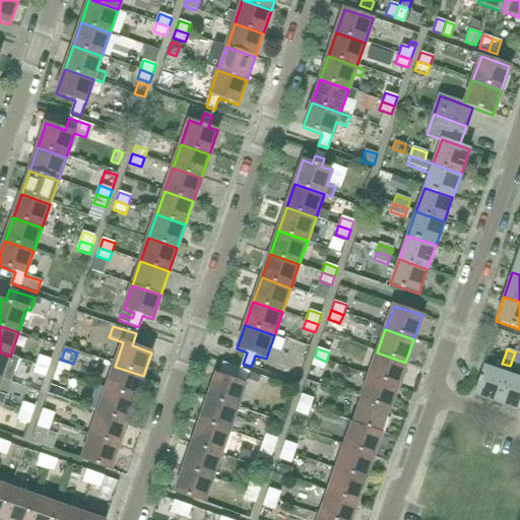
[(0,378),(2,379),(10,356),(0,352),(0,378)]
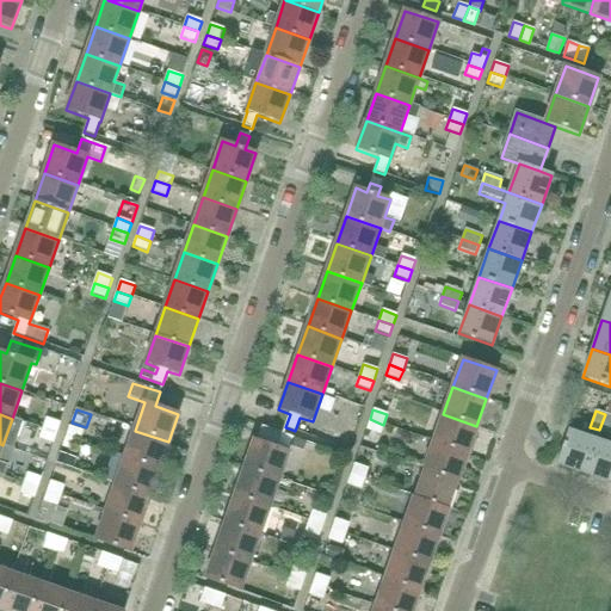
[(467,454),(476,426),(443,414),(433,442),(467,454)]
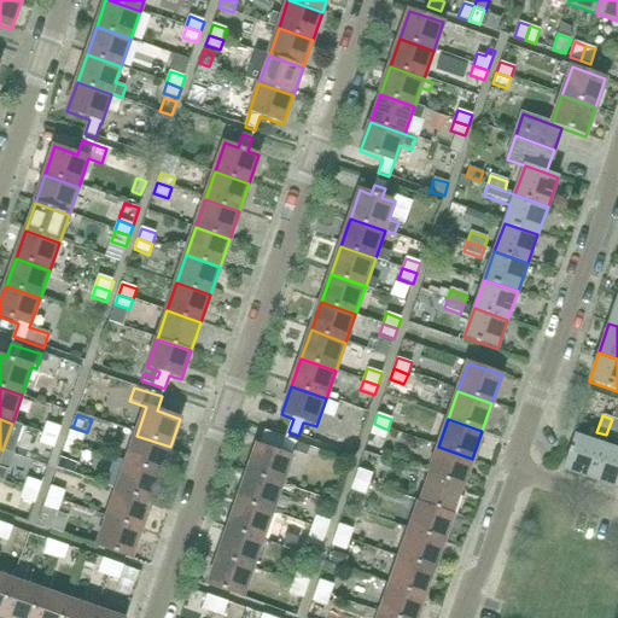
[(617,420),(612,419),(606,435),(616,438),(617,432),(617,420)]
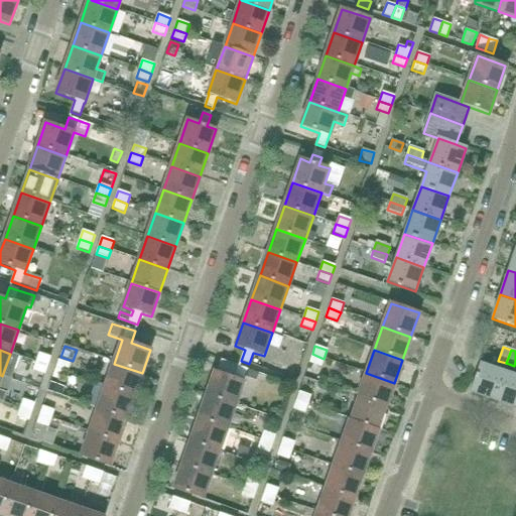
[(36,363),(48,367),(51,358),(39,354),(36,363)]
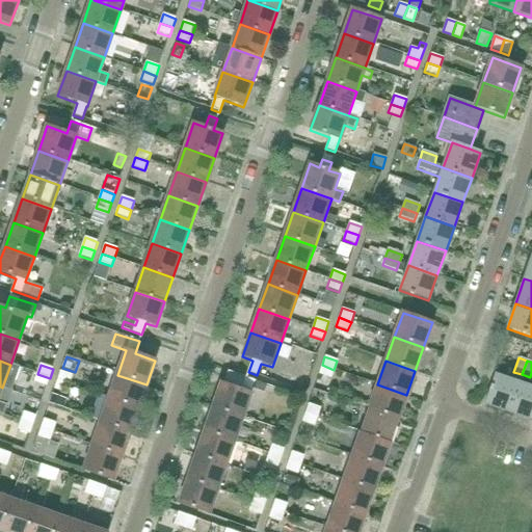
[(328,387),(334,370),(322,365),(316,382),(328,387)]
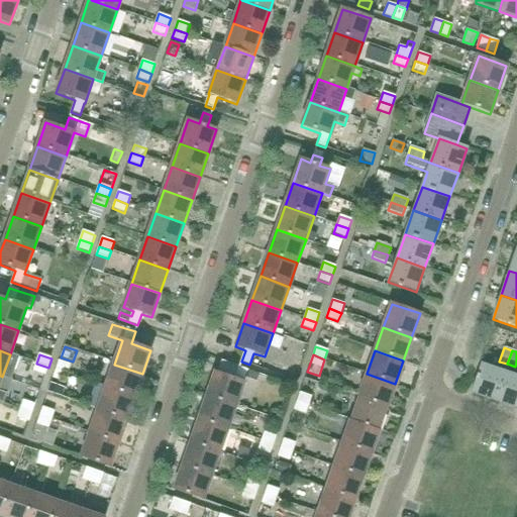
[(56,370),(68,375),(71,366),(59,362),(56,370)]
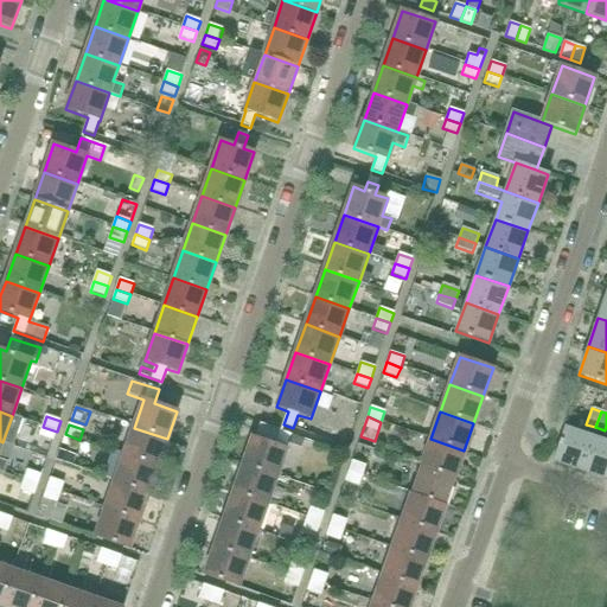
[(53,442),(57,432),(43,427),(39,436),(53,442)]
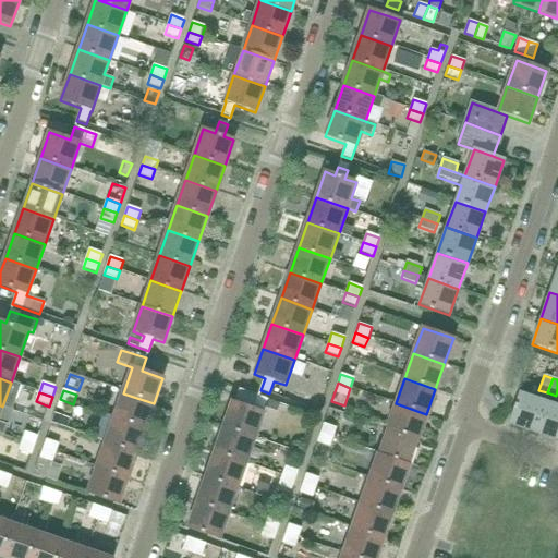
[(145,429),(154,403),(123,393),(114,419),(145,429)]
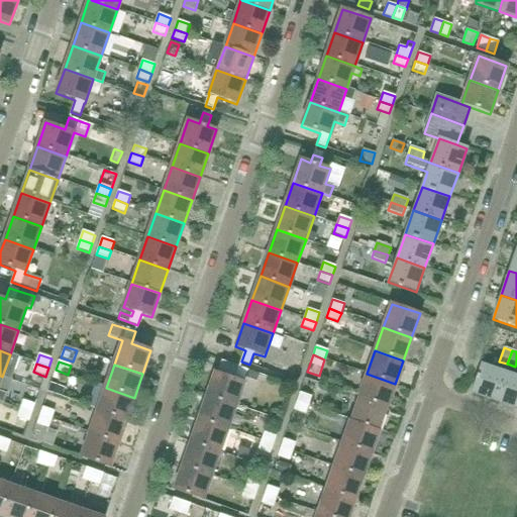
[(495,401),(504,373),(481,365),(471,393),(495,401)]
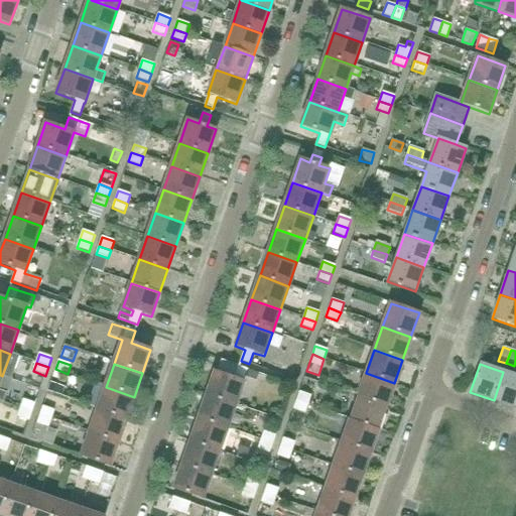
[(243,382),(248,370),(239,367),(235,379),(215,372),(207,396),(235,406),(243,382)]
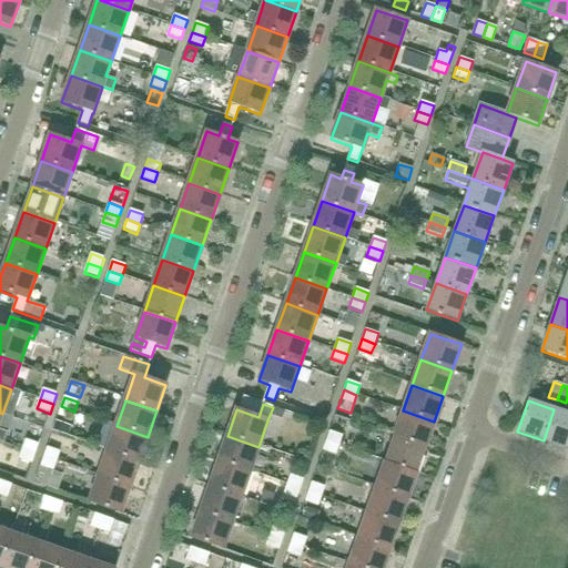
[(71,421),(74,412),(61,406),(58,416),(71,421)]
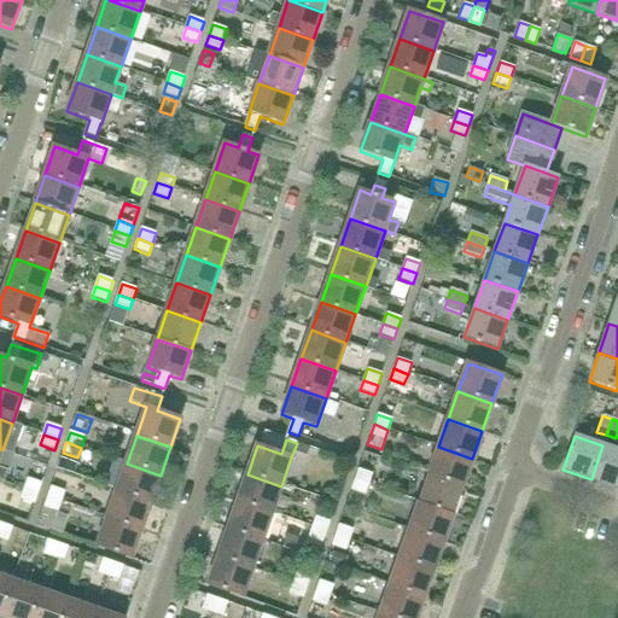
[(617,488),(617,450),(602,445),(592,479),(617,488)]
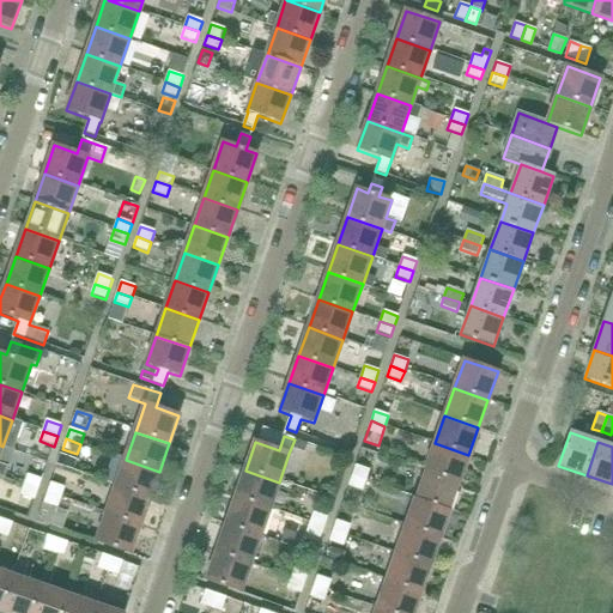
[(459,483),(468,455),(435,443),(425,471),(459,483)]
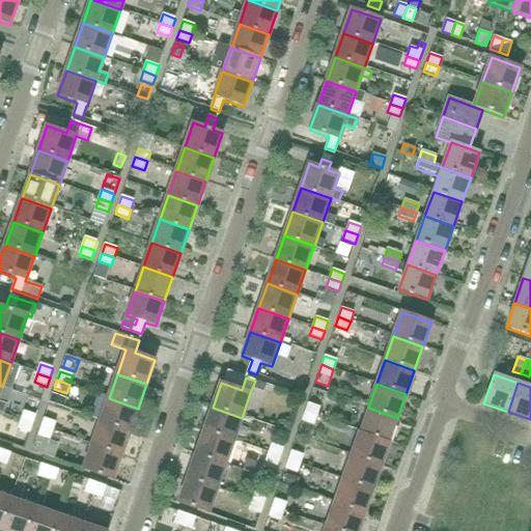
[(62,409),(66,399),(53,394),(49,403),(62,409)]
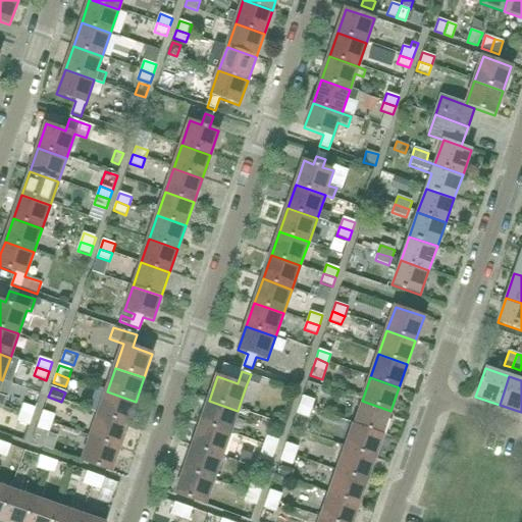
[(311,410),(317,393),(305,388),(299,406),(311,410)]
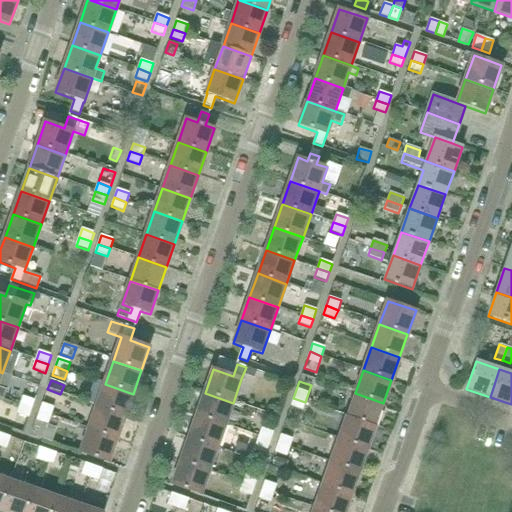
[(125,416),(133,394),(105,384),(97,407),(125,416)]
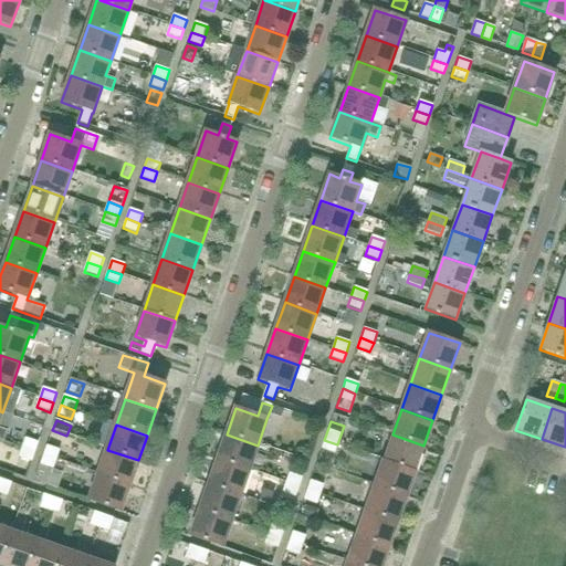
[(249,471),(258,446),(227,435),(218,460),(249,471)]
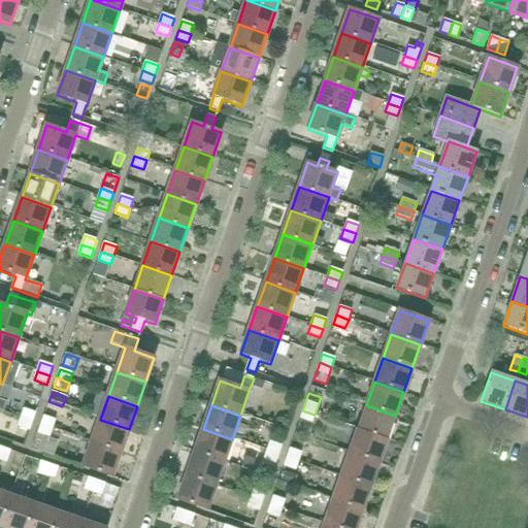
[(387,439),(395,416),(366,405),(358,430),(387,439)]
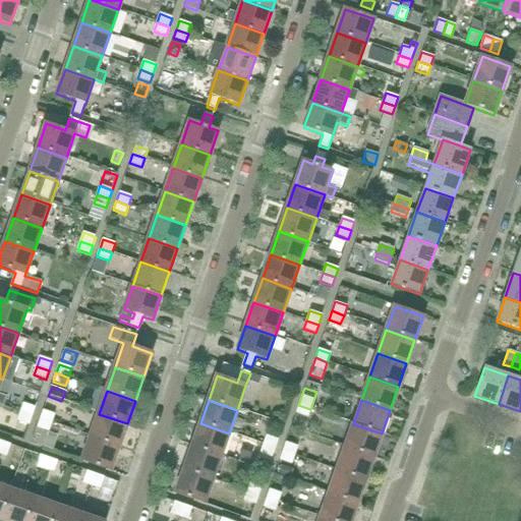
[(20,412),(33,417),(36,408),(23,404),(20,412)]
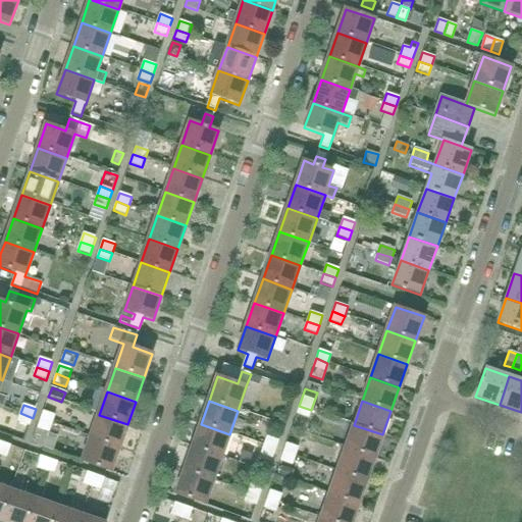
[(308,418),(311,410),(299,406),(296,414),(308,418)]
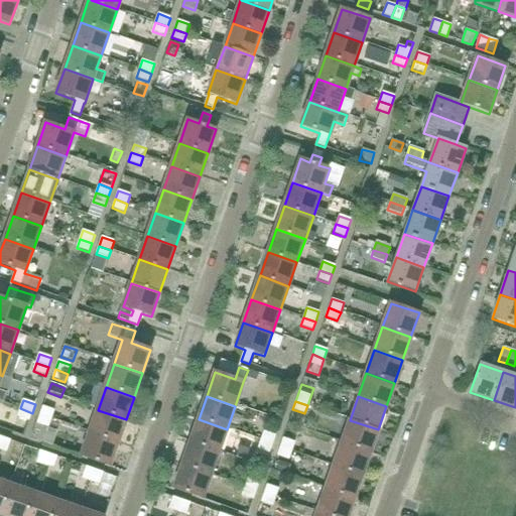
[(39,415),(51,419),(54,411),(42,407),(39,415)]
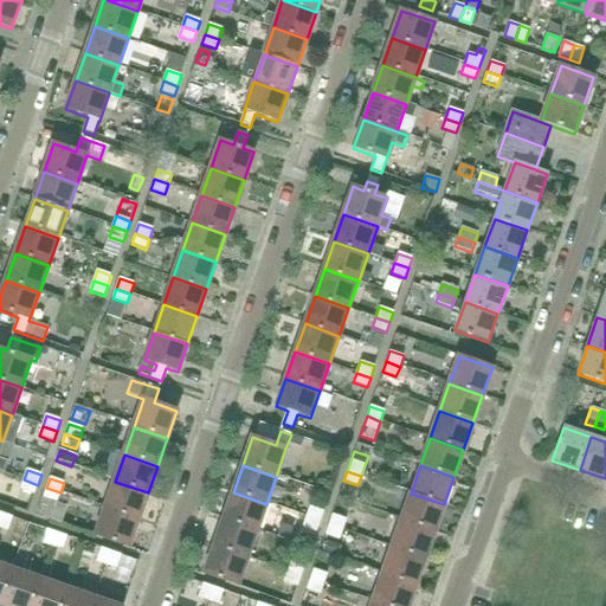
[(34,496),(38,485),(24,479),(20,490),(34,496)]
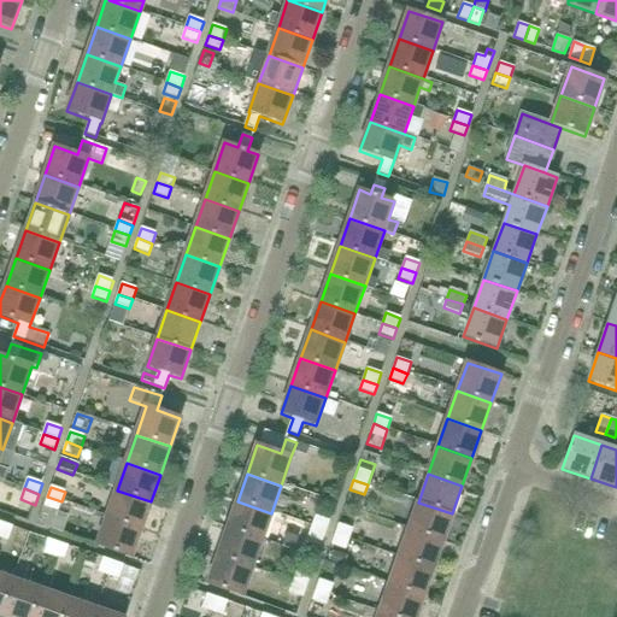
[(141,529),(151,501),(117,491),(107,518),(141,529)]
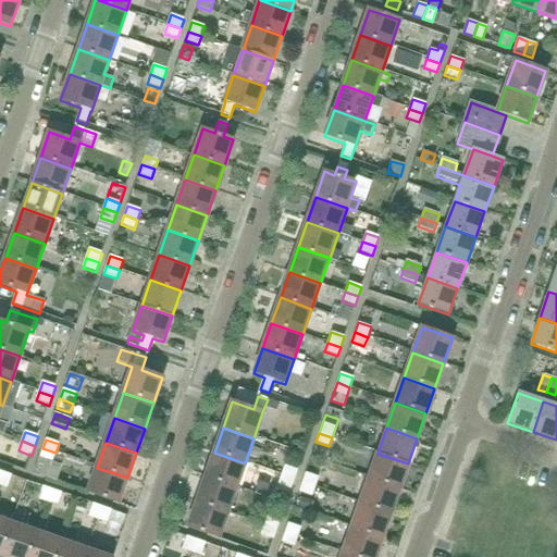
[(52,462),(56,453),(42,448),(39,458),(38,457),(33,474),(56,482),(62,466),(52,462)]
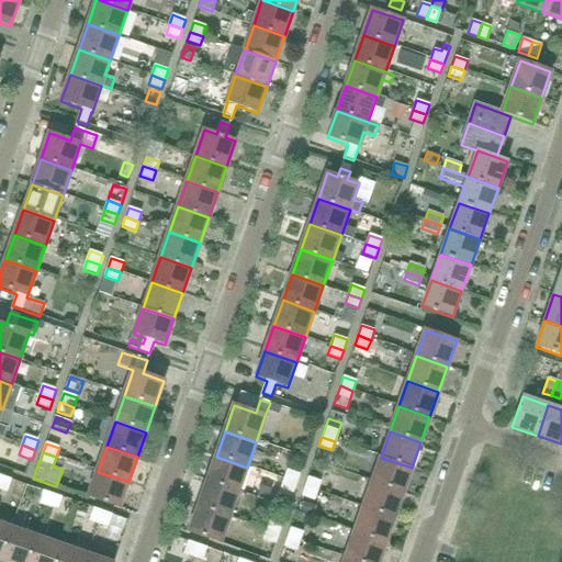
[(238,493),(247,468),(216,457),(208,482),(238,493)]
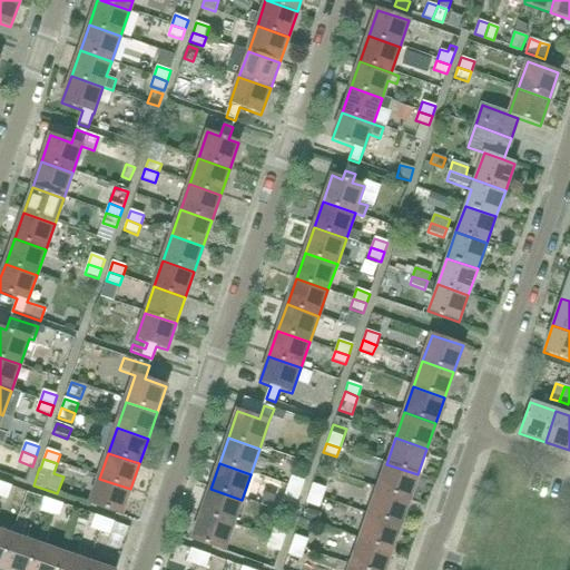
[(409,500),(418,474),(386,464),(377,490),(409,500)]
